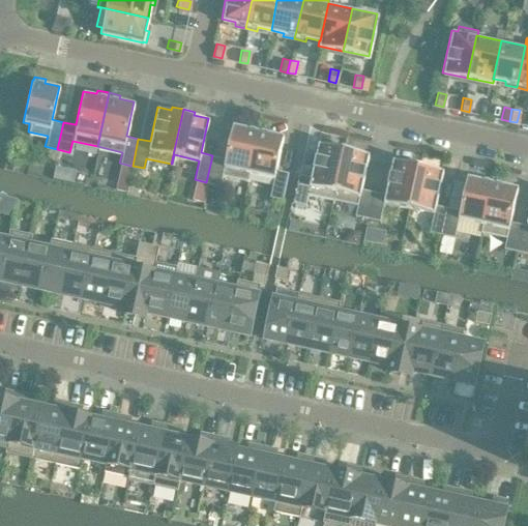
[(221,174),(246,180),(258,125),(246,122),(245,126),(232,123),(225,157),(212,155),(206,182),(218,184),(221,174)]
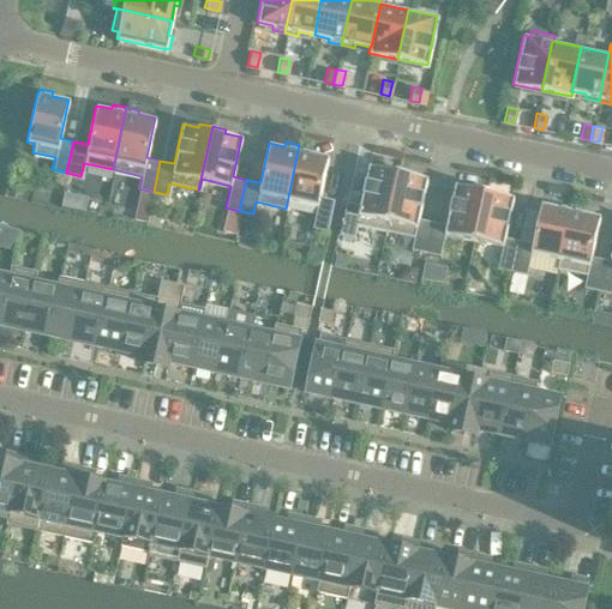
[(299,145),(286,209),(288,198),(316,204),(311,227),(325,229),(333,198),(318,196),(327,156),(311,152),(312,148),(299,145)]
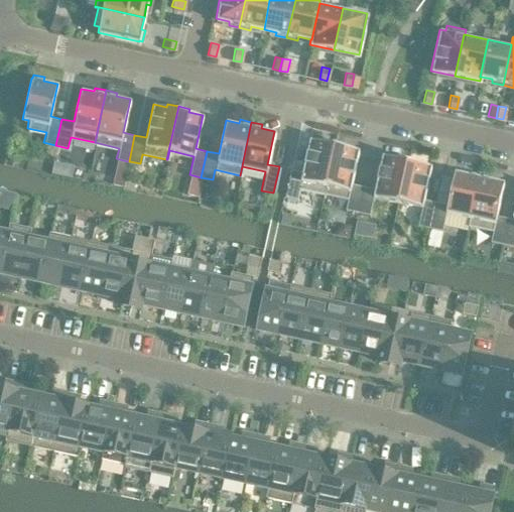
[(298,187),(323,193),(334,140),(323,137),(323,141),(308,138),(301,171),(289,168),(283,195),(296,198),(298,187)]
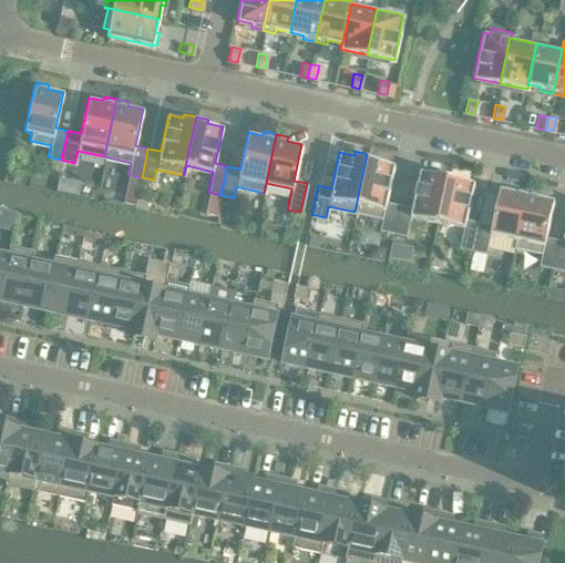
[(379,229),(392,232),(398,203),(386,201),(393,164),(379,161),(379,156),(367,154),(355,212),(381,217),(379,229)]
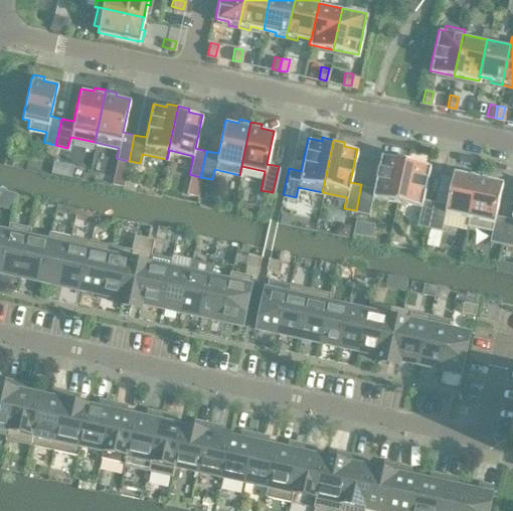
[(361,184),(356,210),(368,213),(372,195),(396,200),(405,156),(394,153),(393,157),(380,154),(373,187),(361,184)]
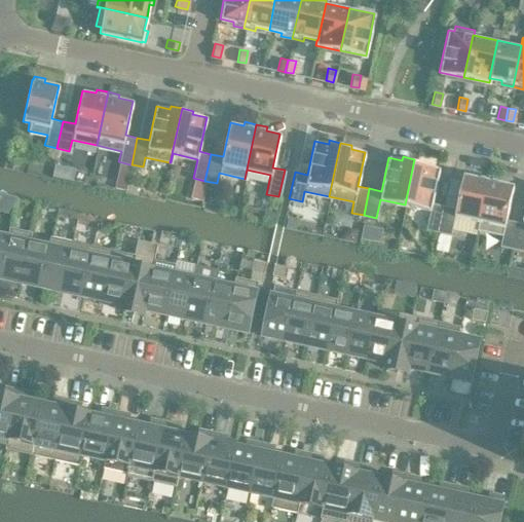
[(414,159),(405,204),(429,210),(425,228),(438,231),(443,204),(432,202),(439,168),(424,165),(425,161),(414,159)]
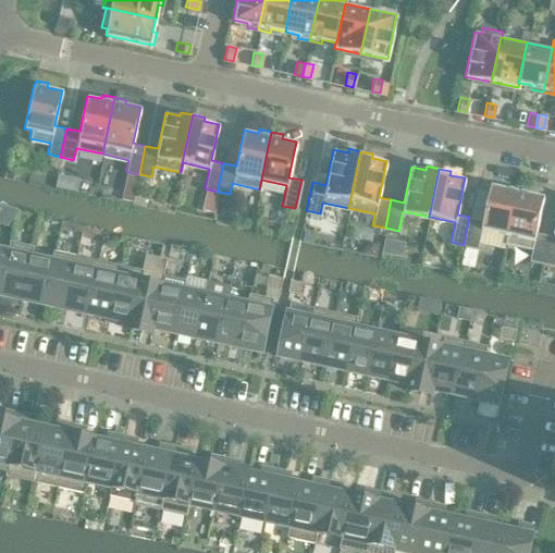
[(125,171),(120,196),(132,198),(137,174),(125,171)]
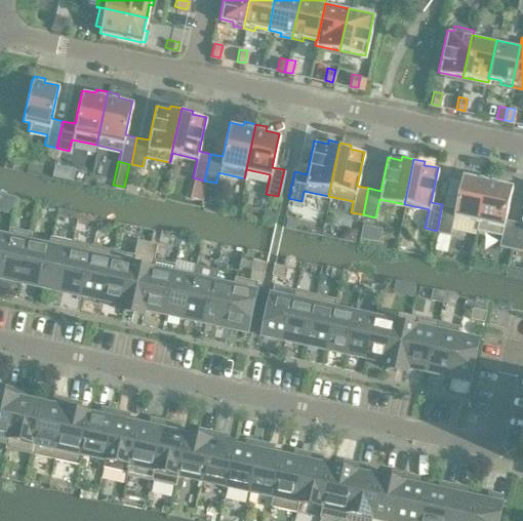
[(442,204),(437,231),(449,234),(452,215),(477,221),(487,174),(476,172),(475,175),(461,173),(454,207),(442,204)]
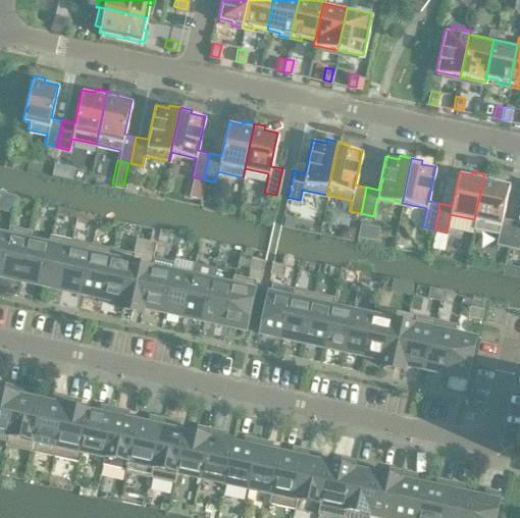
[(474,219),(472,226),(498,232),(495,243),(507,246),(513,219),(501,216),(509,183),(495,179),(496,176),(484,173),(474,219)]
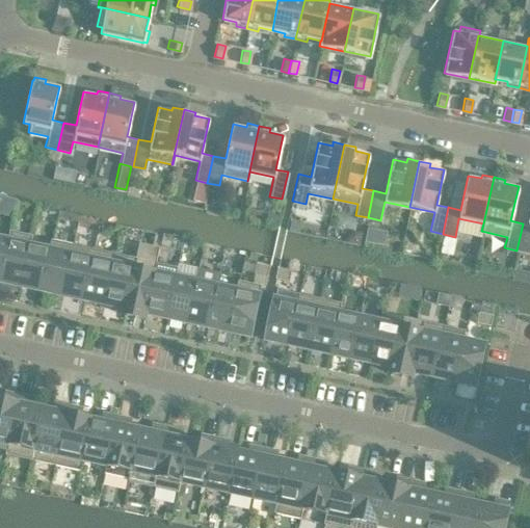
[(529,225),(523,223),(517,251),(529,253),(529,249),(529,225)]
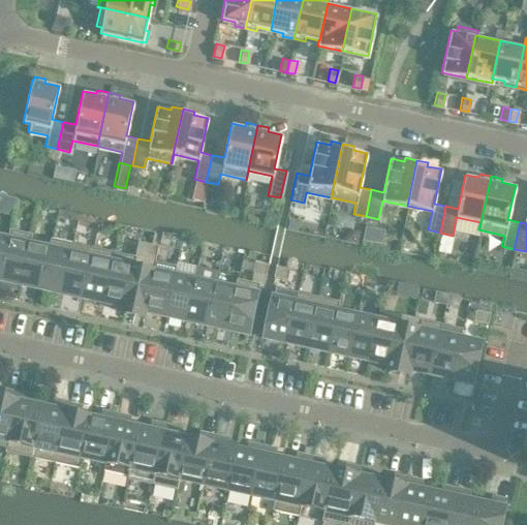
[(0,282),(8,284),(8,280),(18,282),(27,242),(28,242),(31,233),(8,227),(6,238),(6,237),(0,265),(0,282)]
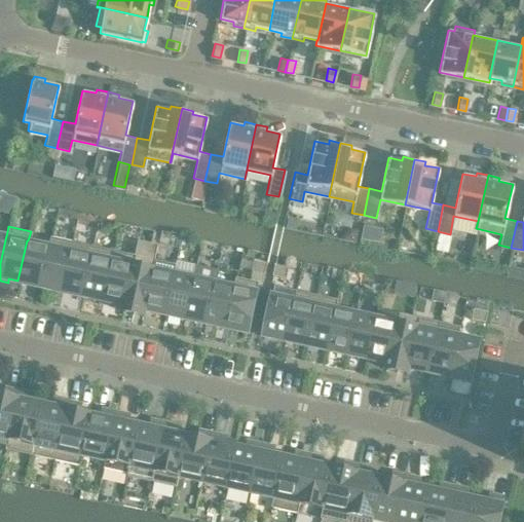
[(47,245),(38,286),(60,290),(70,239),(49,235),(47,245)]
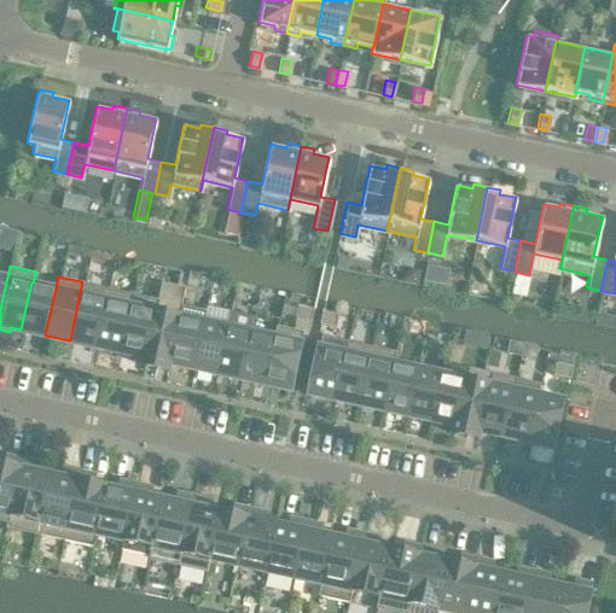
[(140,356),(138,366),(167,371),(168,362),(167,362),(176,315),(184,285),(161,280),(157,297),(156,297),(143,356),(140,356)]
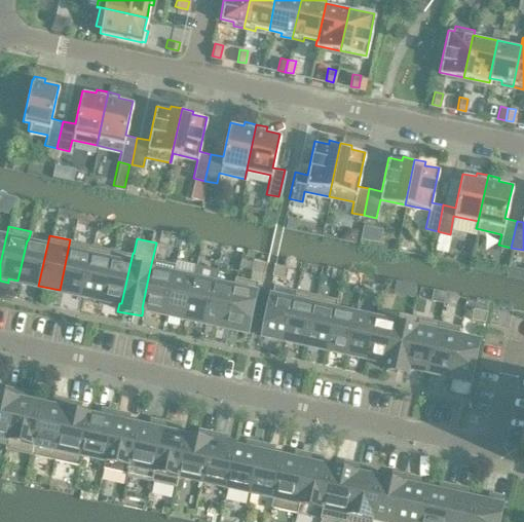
[(70,239),(60,290),(80,294),(90,244),(70,239)]
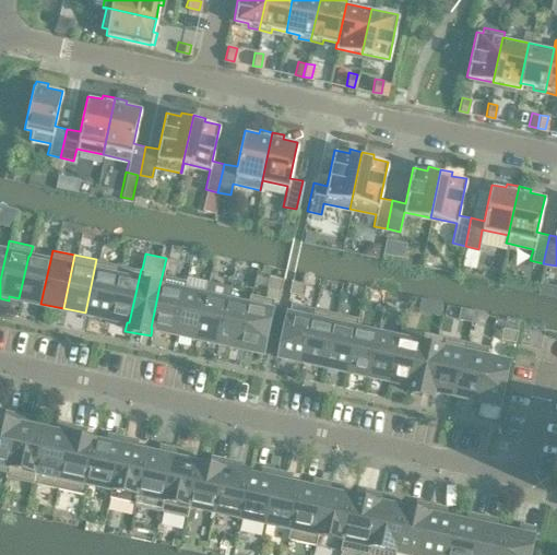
[(28,256),(19,298),(40,304),(50,260),(30,256),(28,256)]
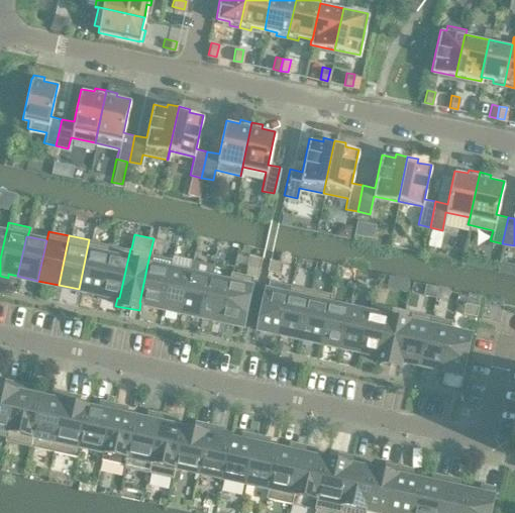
[(89,239),(79,289),(99,294),(109,244),(89,239)]
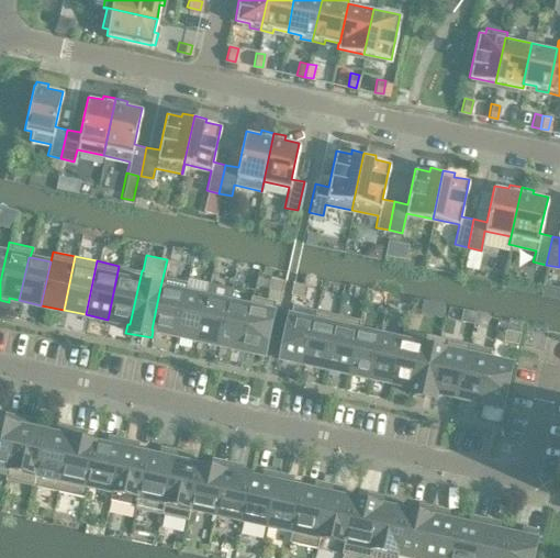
[(119,266),(108,320),(127,324),(130,324),(142,270),(119,266)]
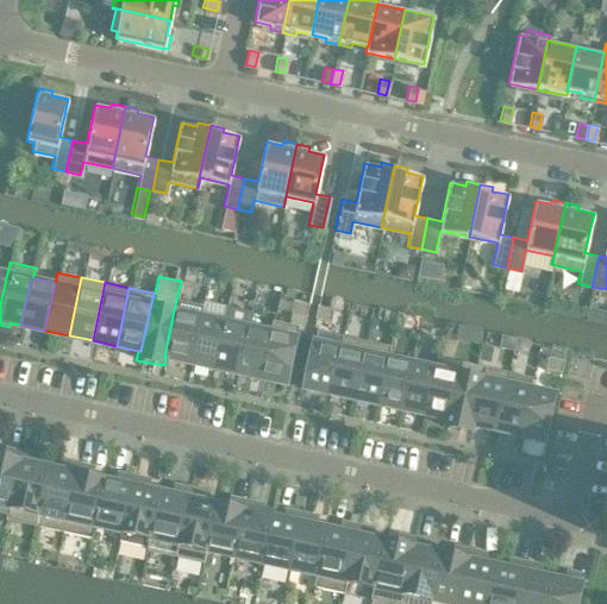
[(289,310),(305,314),(307,302),(292,299),(289,310)]
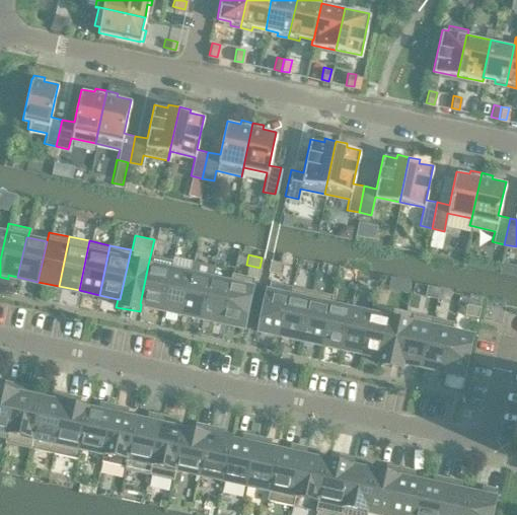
[(280,273),(283,263),(270,260),(268,270),(280,273)]
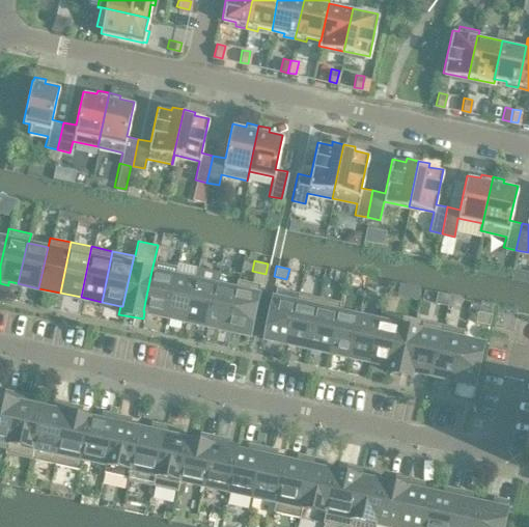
[(151,271),(143,311),(144,311),(164,315),(172,275),(151,271)]
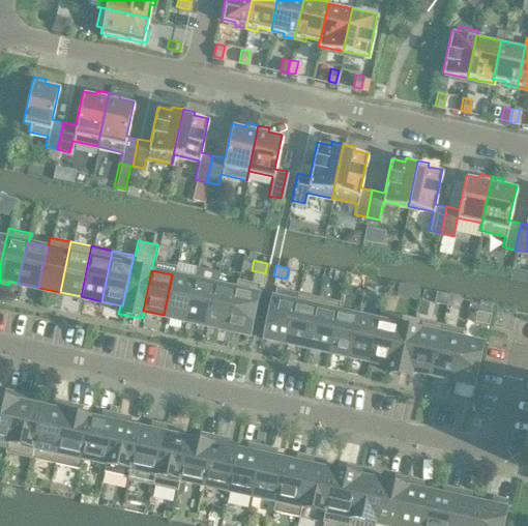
[(172,274),(164,315),(184,319),(193,279),(172,274)]
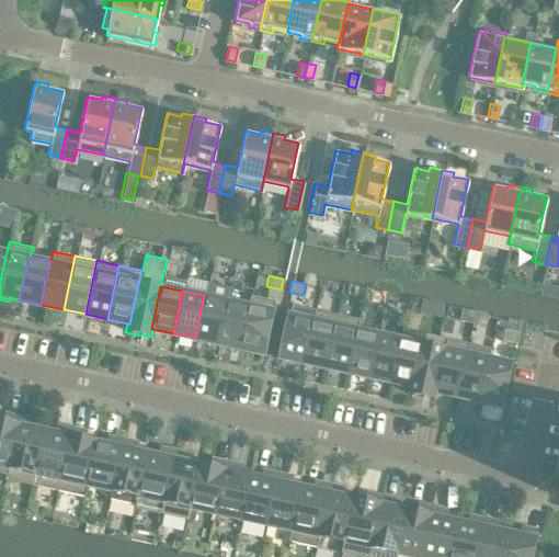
[(248,305),(239,348),(262,353),(273,299),(250,294),(248,305)]
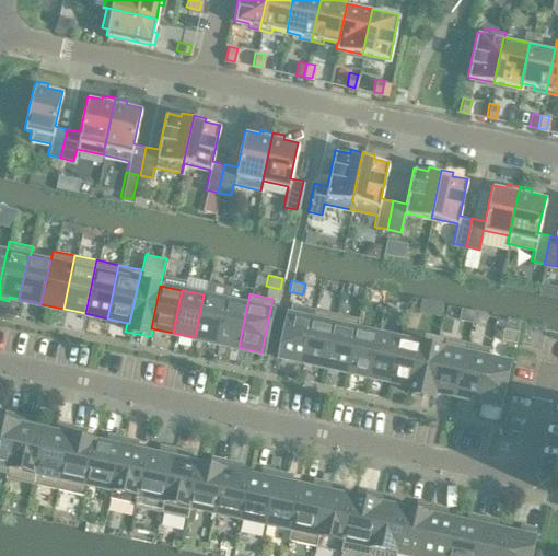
[(204,294),(195,337),(217,343),(225,300),(204,294)]
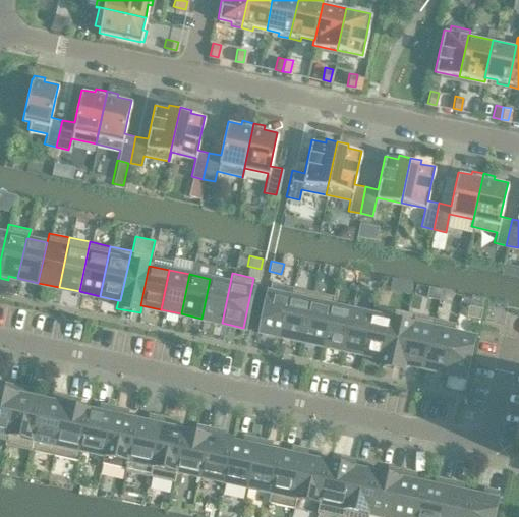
[(210,279),(202,319),(222,323),(230,283),(210,279)]
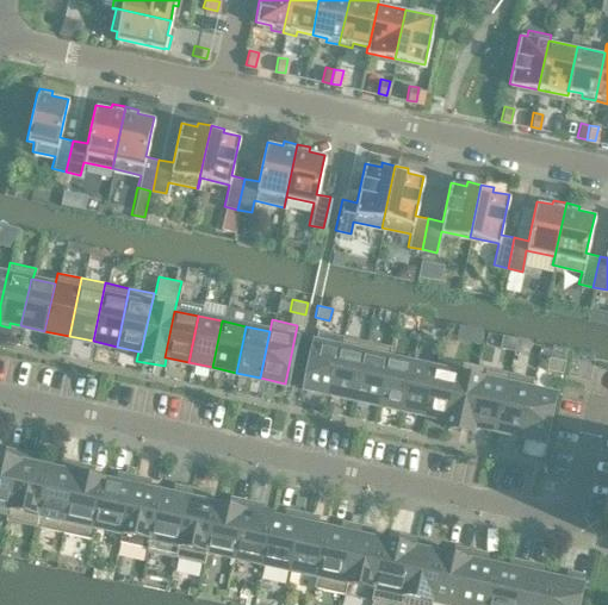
[(314,341),(304,387),(316,390),(329,393),(340,342),(341,334),(316,329),(314,341)]
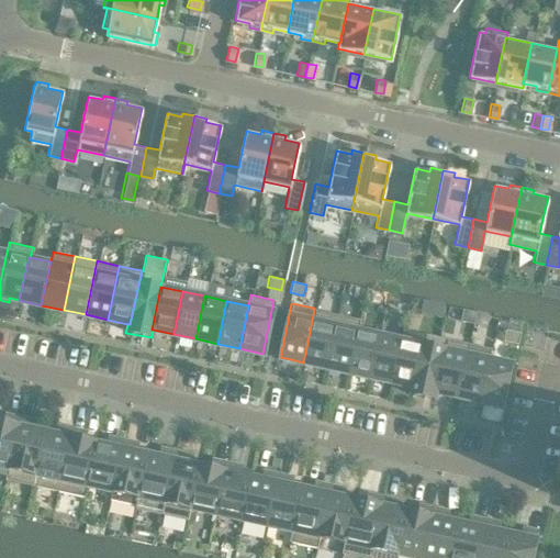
[(313,315),(303,363),(324,367),(336,313),(314,308),(313,315)]
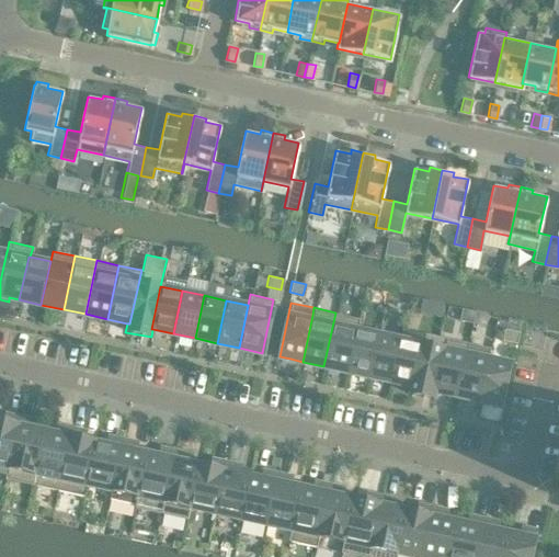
[(335,313),(323,366),(345,371),(355,328),(356,328),(358,317),(335,313)]
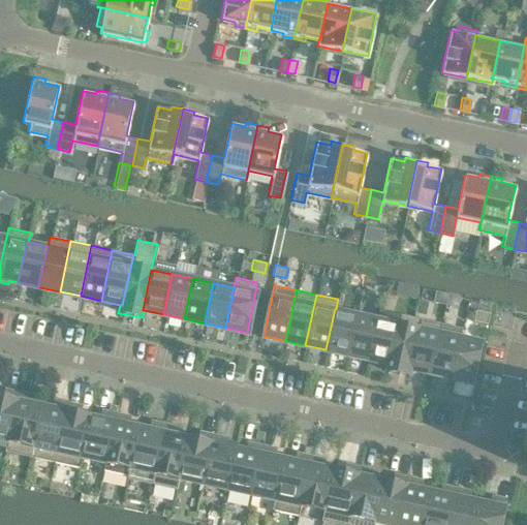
[(472,319),(486,321),(489,311),(475,308),(472,319)]
